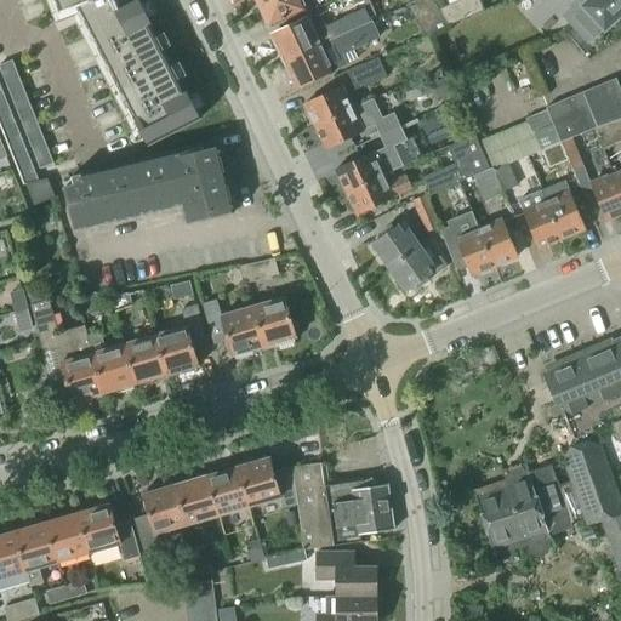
[(53,0),(60,12),(58,12),(60,15),(77,7),(142,135),(146,142),(148,147),(200,119),(198,113),(195,109),(189,98),(188,96),(181,83),(178,79),(172,67),(171,66),(165,53),(163,49),(157,38),(155,35),(151,28),(153,27),(149,21),(148,17),(142,6),(141,4),(138,0),(131,0),(120,6),(117,0),(53,0)]
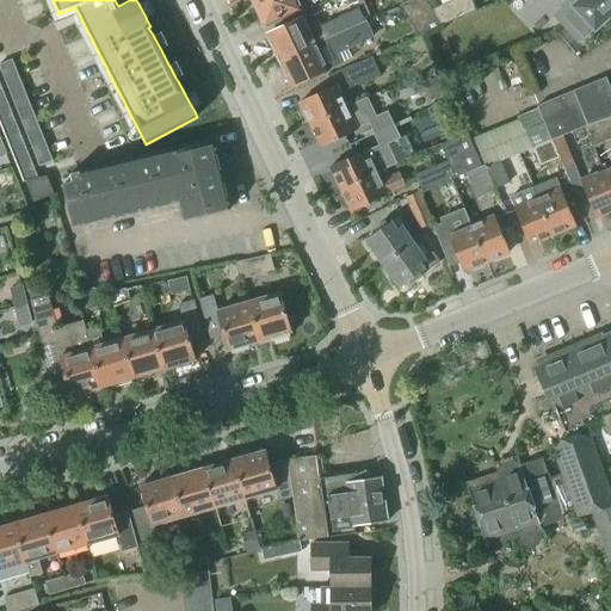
[(298,11),(294,0),(253,0),(252,1),(264,26),(298,11)]
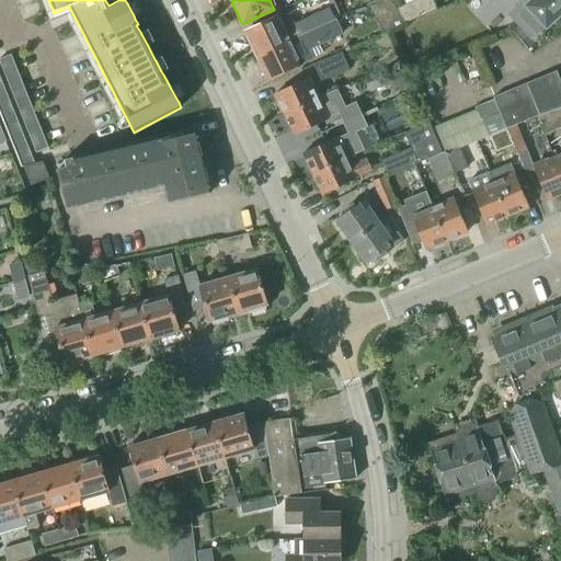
[(380,19),(395,12),(388,0),(384,0),(374,6),(380,19)]
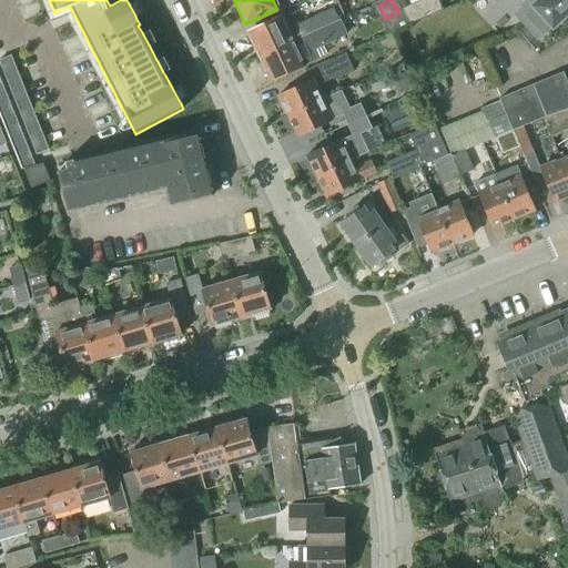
[(403,9),(411,24),(443,10),(438,0),(422,0),(407,7),(403,9)]
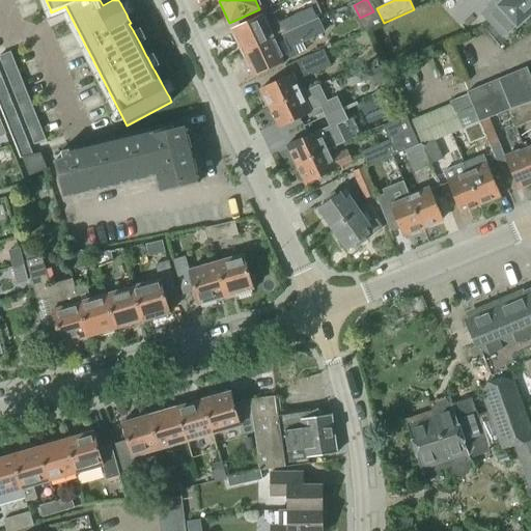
[(471,0),(454,0),(460,11),(474,4),(471,0)]
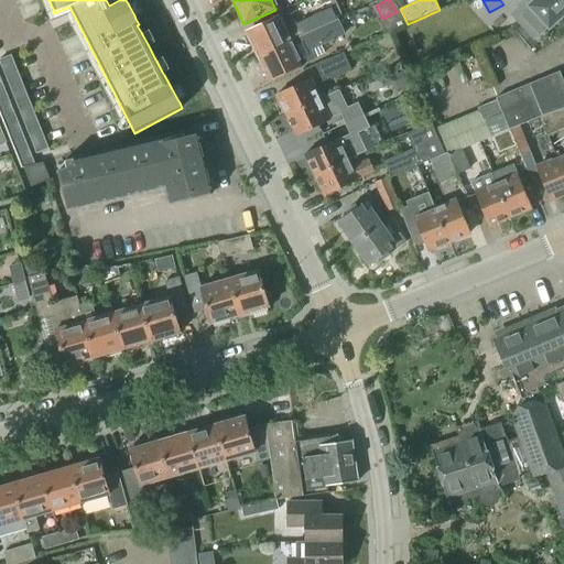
[(510,14),(532,41),(563,13),(563,14),(563,0),(523,0),(524,1),(510,14)]
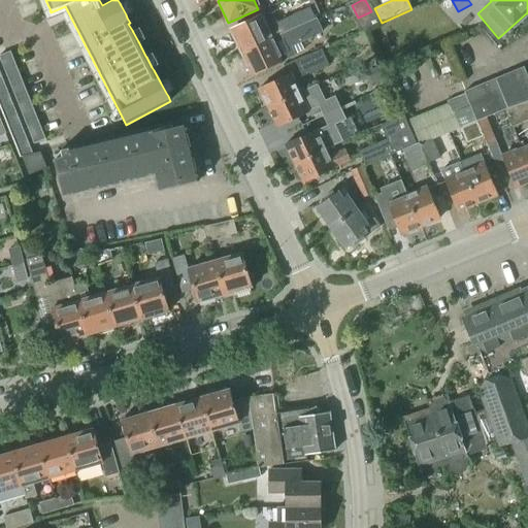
[(232,30),(242,54),(271,40),(296,29),(317,20),(310,7),(266,29),(261,17),(232,30)]
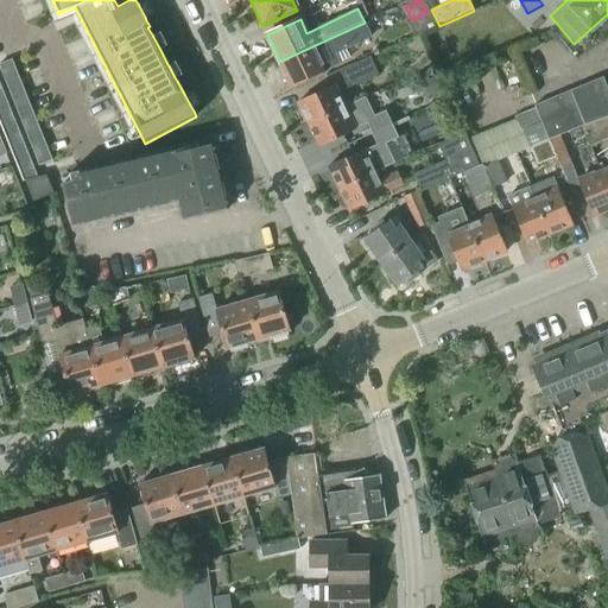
[(312,46),(279,62),(291,87),(324,71),(318,57),(330,51),(333,56),(371,38),(365,23),(341,33),(312,46)]
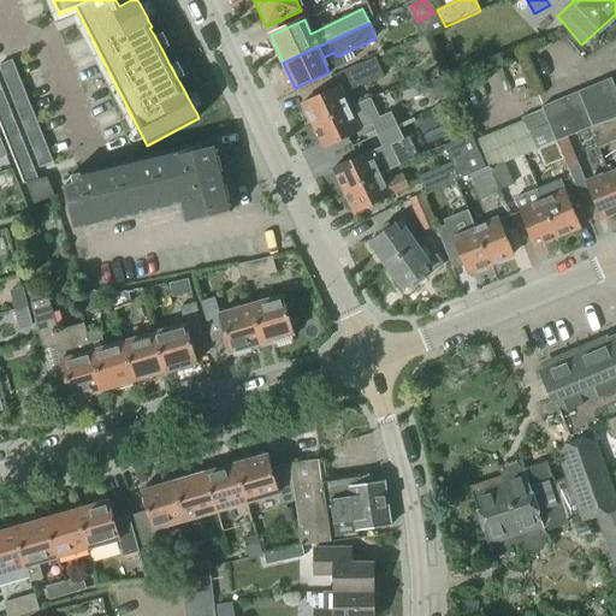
[(344,72),(353,90),(384,76),(375,59),(344,72)]
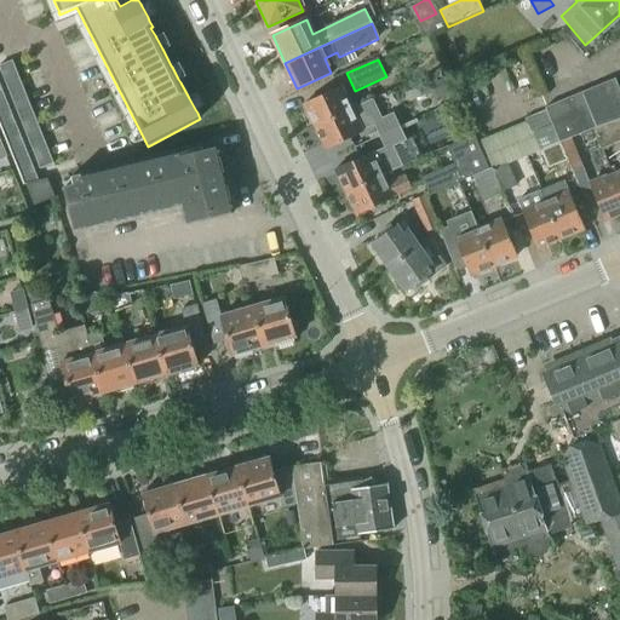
[(7,63),(0,65),(0,70),(3,75),(16,70),(16,69),(13,63),(12,61),(7,63)]
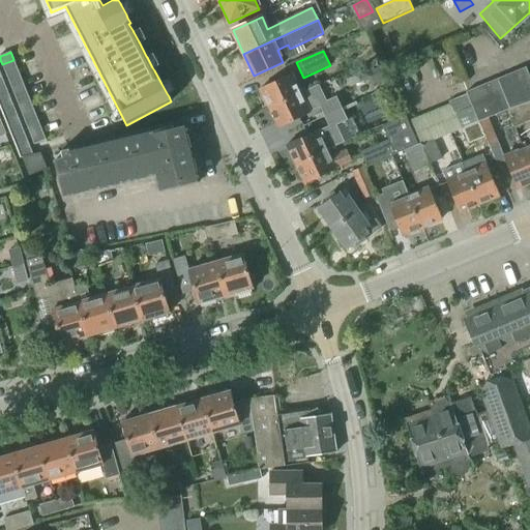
[(13,60),(2,64),(5,71),(17,67),(13,60)]
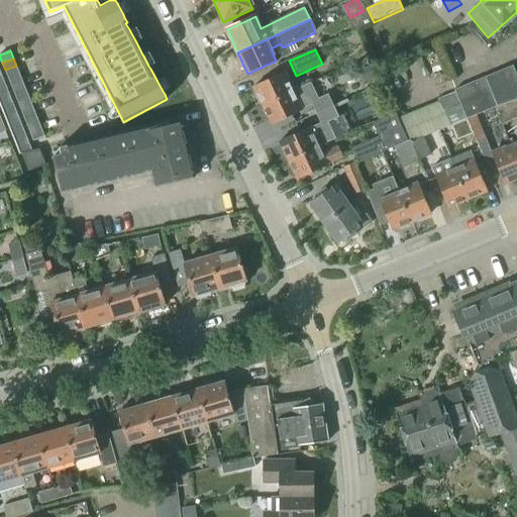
[(16,66),(5,70),(7,77),(19,73),(16,66)]
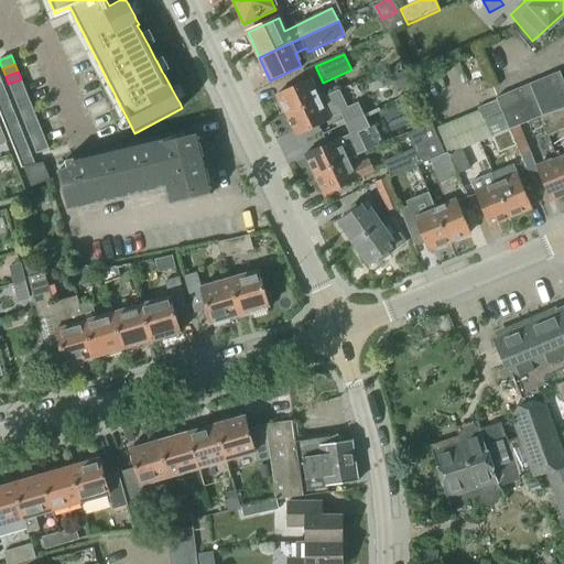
[(447,154),(448,154),(463,149),(480,142),(496,137),(510,131),(521,127),(541,119),(563,110),(563,80),(561,72),(496,98),(497,100),(477,108),(479,114),(435,131),(445,155),(447,154)]
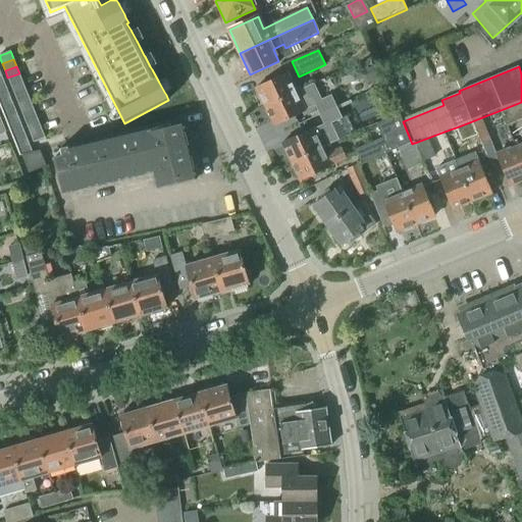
[(371,84),(380,80),(376,68),(366,72),(371,84)]
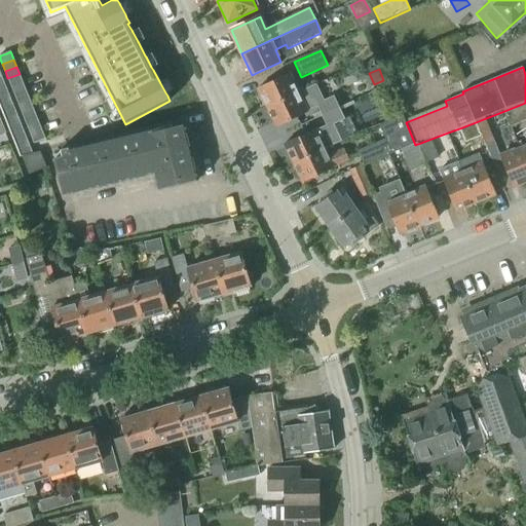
[(20,74),(7,78),(10,85),(23,81),(20,74)]
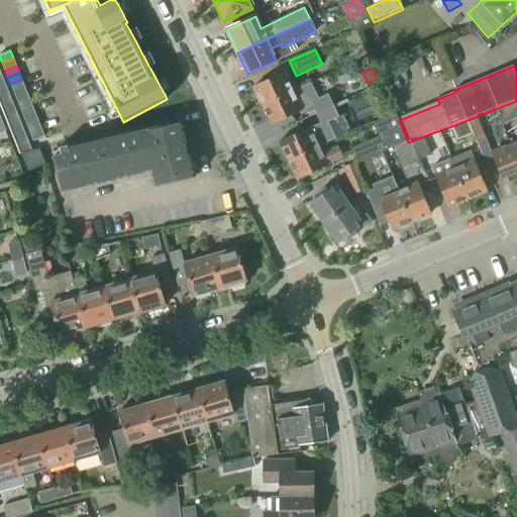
[(253,88),(263,107),(292,93),(292,92),(284,74),(253,88)]
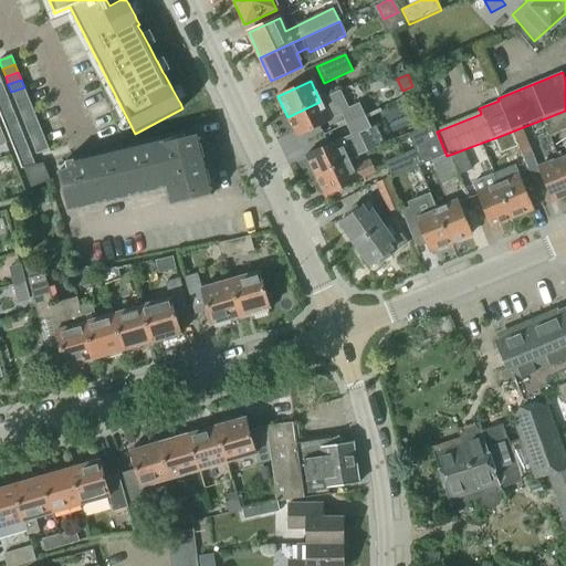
[(24,87),(11,92),(14,101),(28,95),(24,87)]
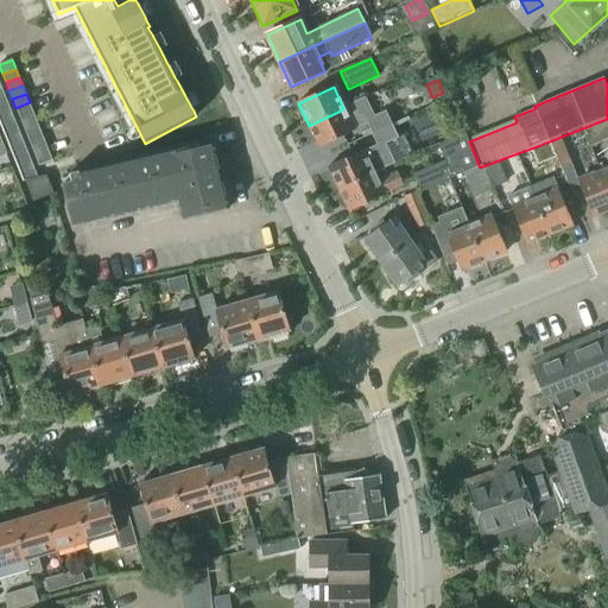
[(343,109),(309,126),(320,149),(354,132),(353,131),(367,124),(373,137),(393,126),(386,112),(375,116),(366,97),(343,108),(343,109)]
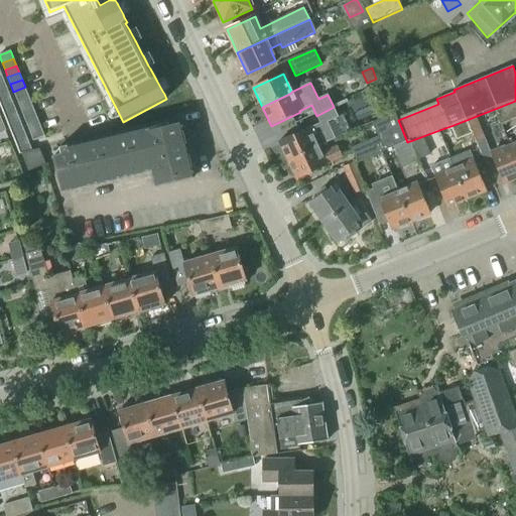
[(6,87),(0,89),(0,97),(9,94),(6,87)]
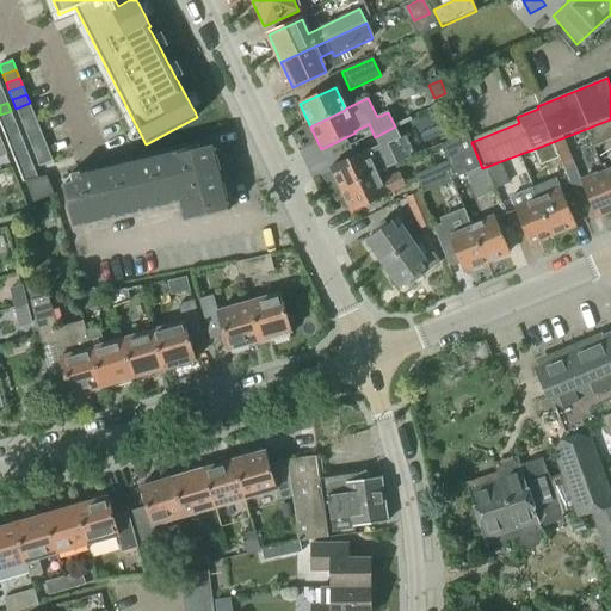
[(30,103),(16,109),(19,117),(32,111),(30,103)]
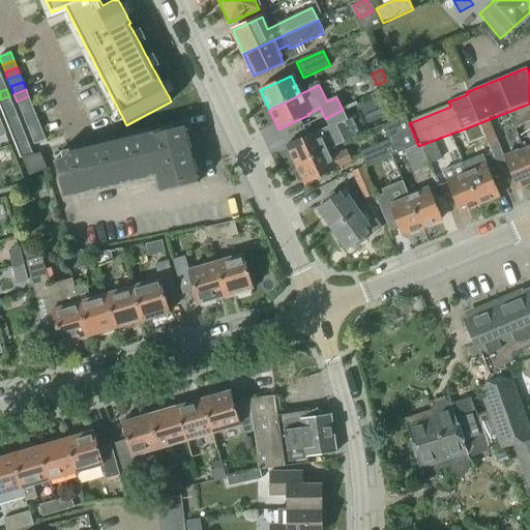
[(9,96),(0,99),(0,105),(1,108),(12,104),(9,96)]
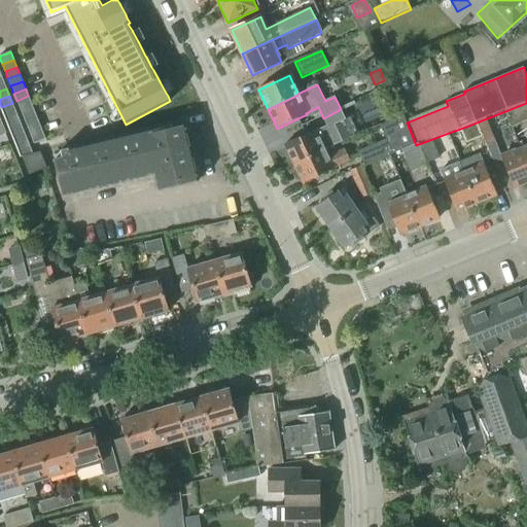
[(28,96),(16,101),(20,108),(31,103),(28,96)]
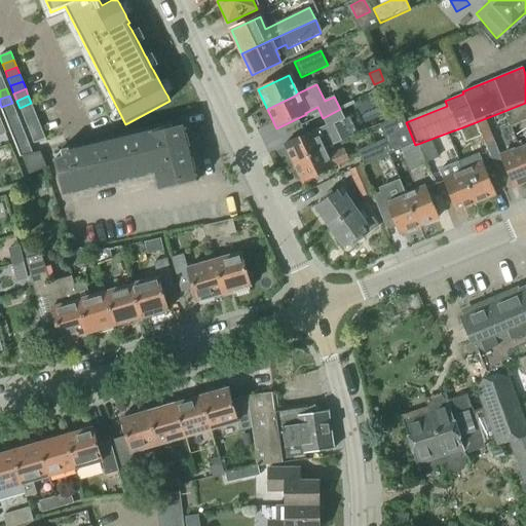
[(12,103),(1,107),(4,114),(15,110),(12,103)]
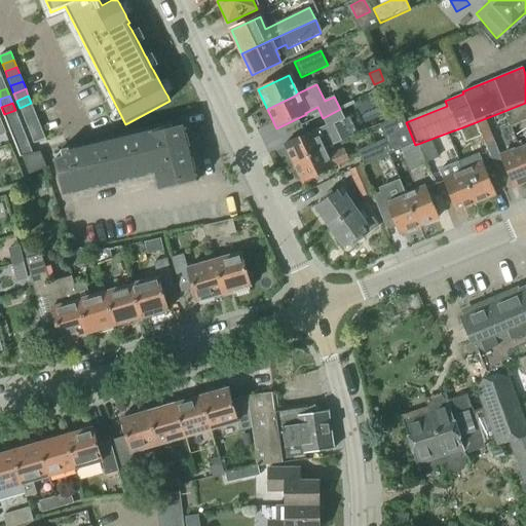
[(31,103),(20,108),(22,115),(34,110),(31,103)]
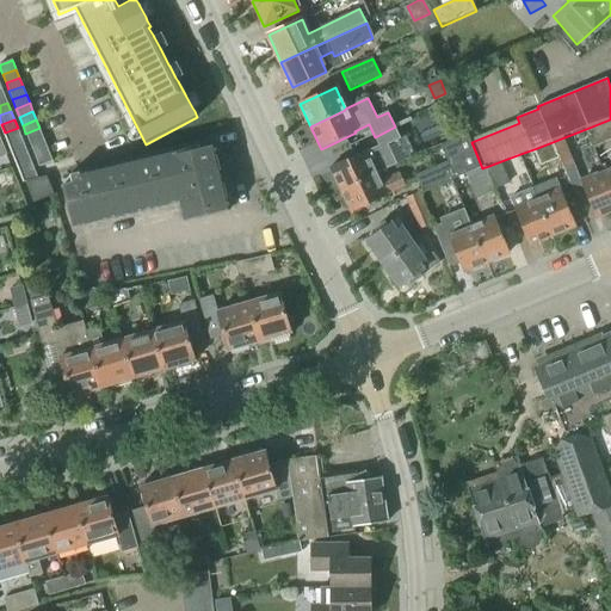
[(610,119),(586,129),(594,147),(604,143),(610,161),(610,171),(604,174),(610,191),(610,119)]
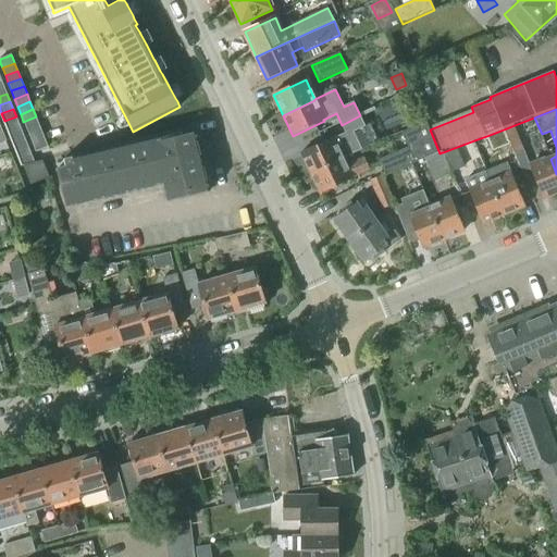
[(345,133),(301,153),(311,175),(342,160),(362,150),(354,133),(366,126),(360,115),(342,125),(345,133)]
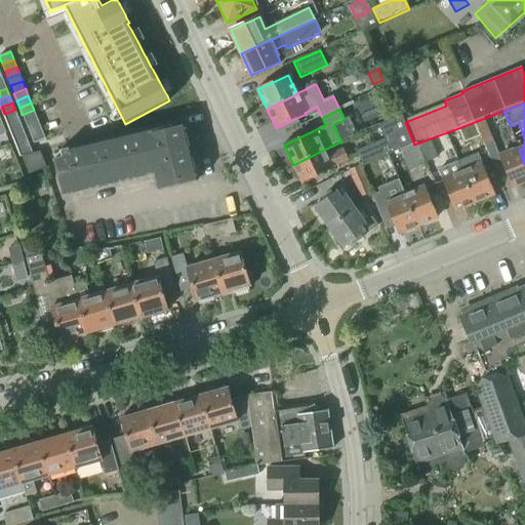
[(15,110),(4,114),(7,121),(18,117),(15,110)]
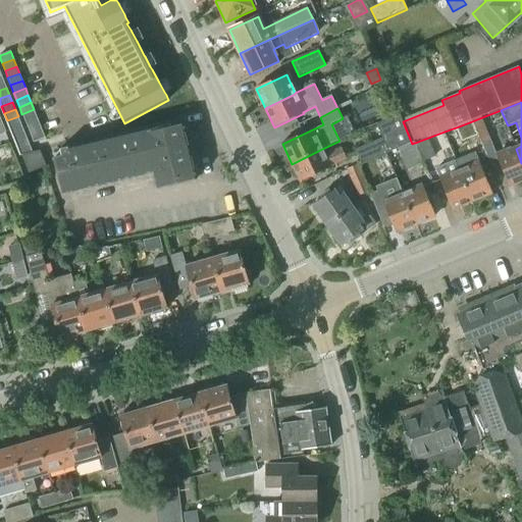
[(34,109),(21,114),(24,121),(37,116),(34,109)]
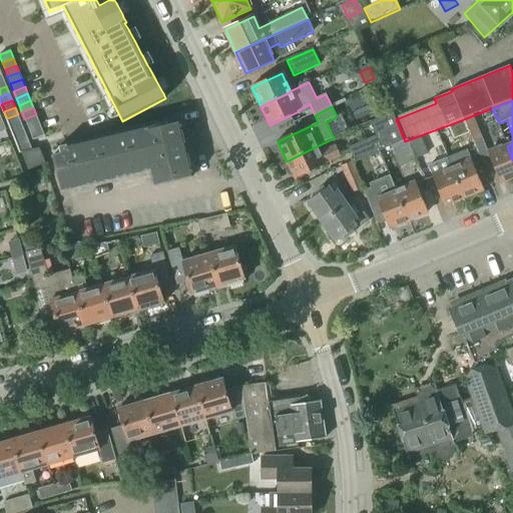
[(405,141),(396,119),(393,112),(370,122),(376,136),(349,147),(355,161),(392,146),(405,141)]
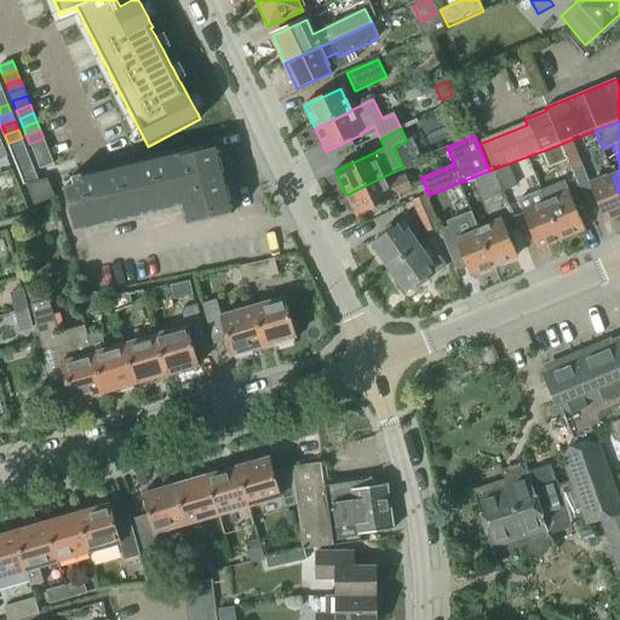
[(22,138),(9,143),(12,151),(24,147),(22,138)]
